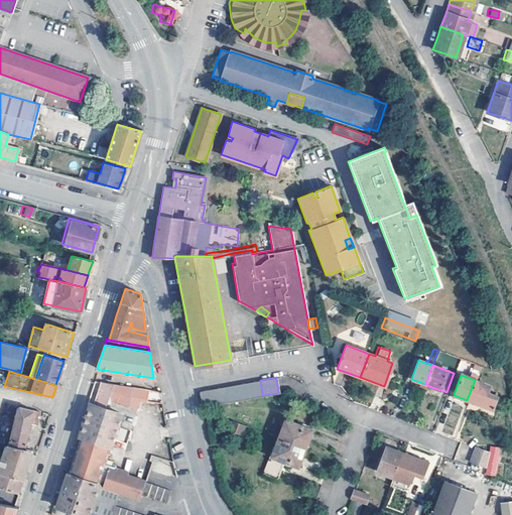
[(262,395),(260,380),(237,384),(239,400),(262,395)]
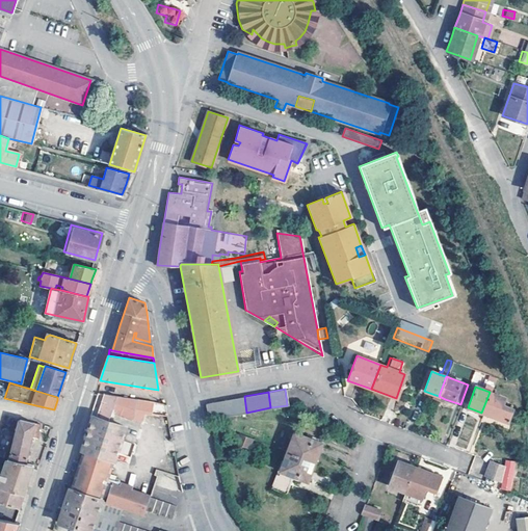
[(503,398),(490,392),(481,413),(506,422),(511,407),(504,405),(505,402),(502,401),(503,398)]
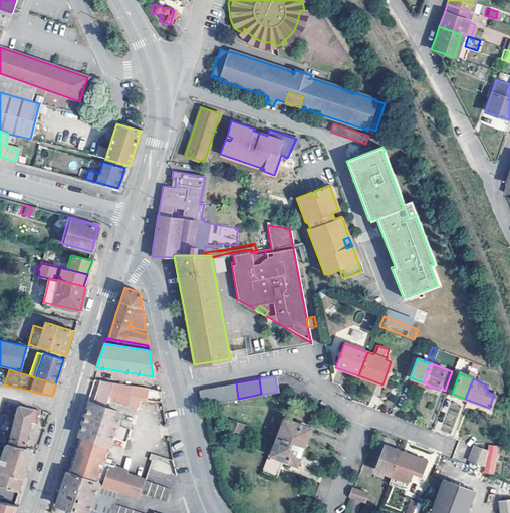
[(84,418),(79,434),(109,444),(120,412),(103,406),(105,402),(106,402),(108,393),(111,394),(109,399),(136,408),(139,398),(145,399),(147,388),(100,380),(93,403),(89,402),(84,418)]
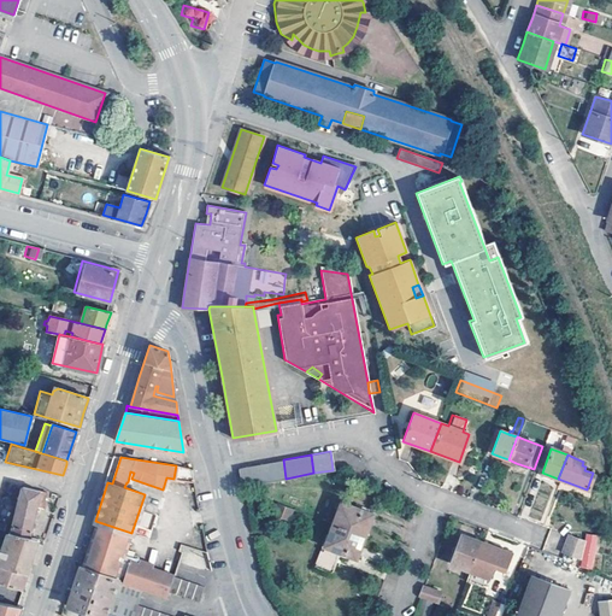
[(283,459),(269,463),(272,481),(286,479),(283,459)]
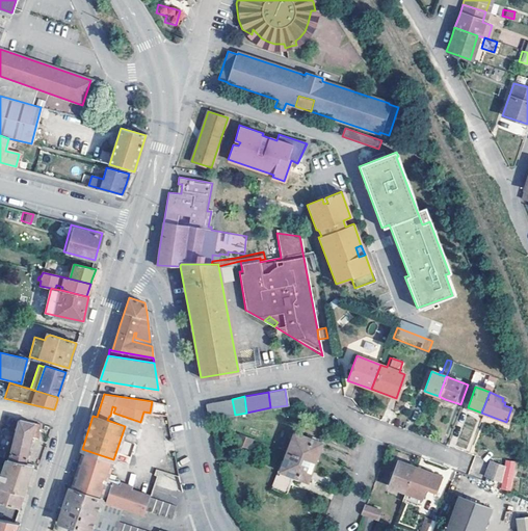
[(235,415),(232,399),(206,403),(208,419),(235,415)]
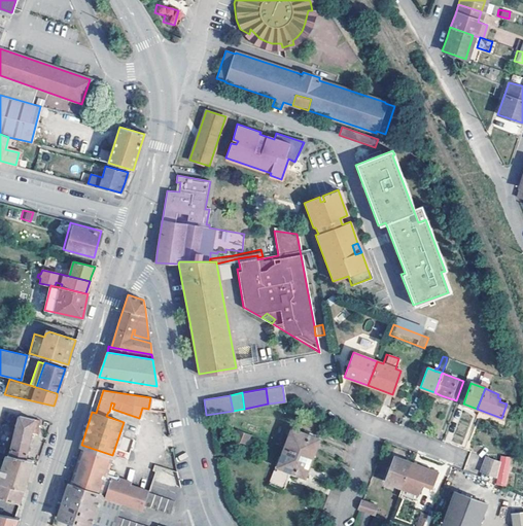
[(38,420),(18,415),(9,455),(25,458),(30,432),(36,433),(38,420)]
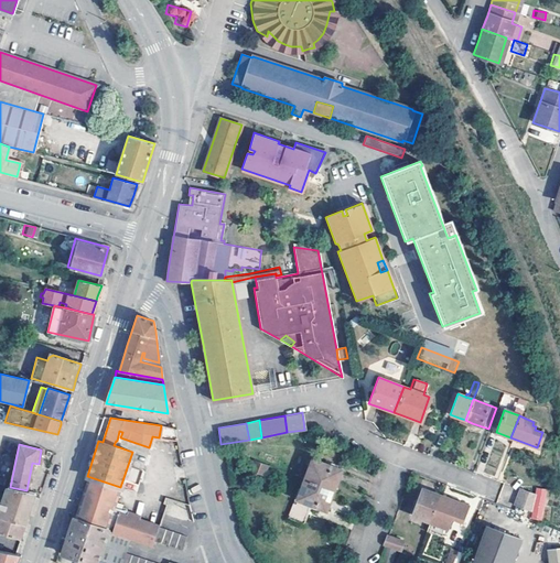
[(304,480),(332,491),(340,469),(312,459),(304,480)]
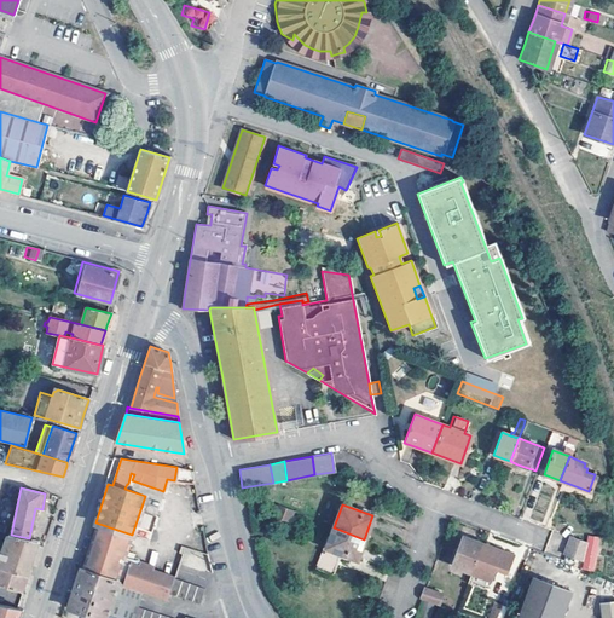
[(293,513),(277,507),(272,518),(288,524),(293,513)]
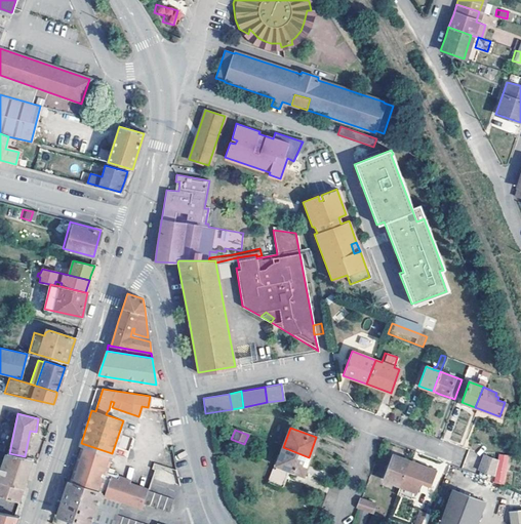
[(85,523),(88,523),(90,521),(99,493),(106,475),(108,468),(112,453),(81,443),(78,452),(75,461),(62,499),(57,515),(85,523)]
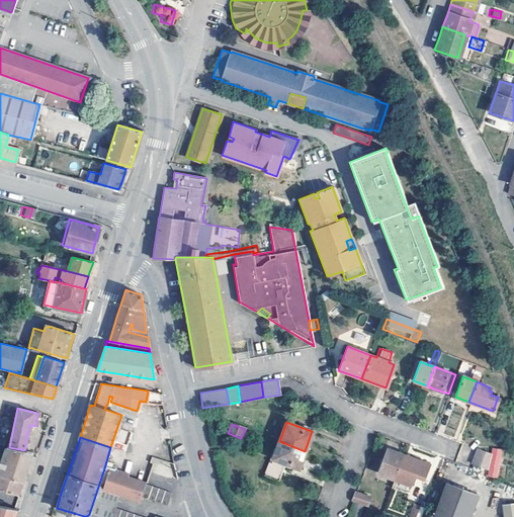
[(305,451),(279,441),(276,449),(271,461),(268,460),(263,476),(278,481),(284,462),(298,467),(305,451)]
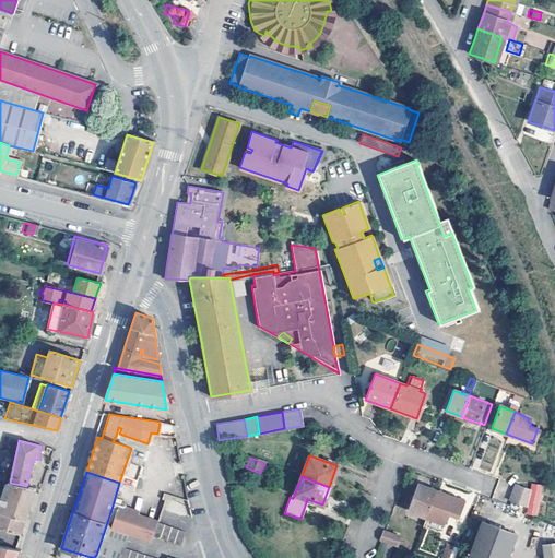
[(34,487),(26,486),(10,483),(7,482),(0,501),(0,512),(24,519),(26,511),(34,487)]
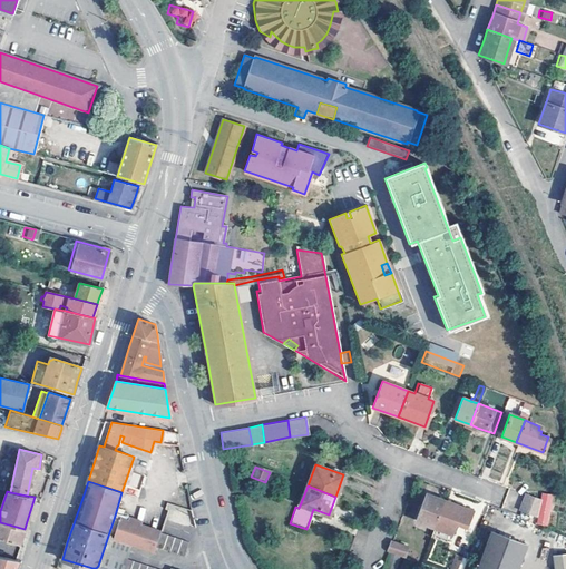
[(537,499),(521,492),(515,509),(518,510),(533,516),(537,499)]
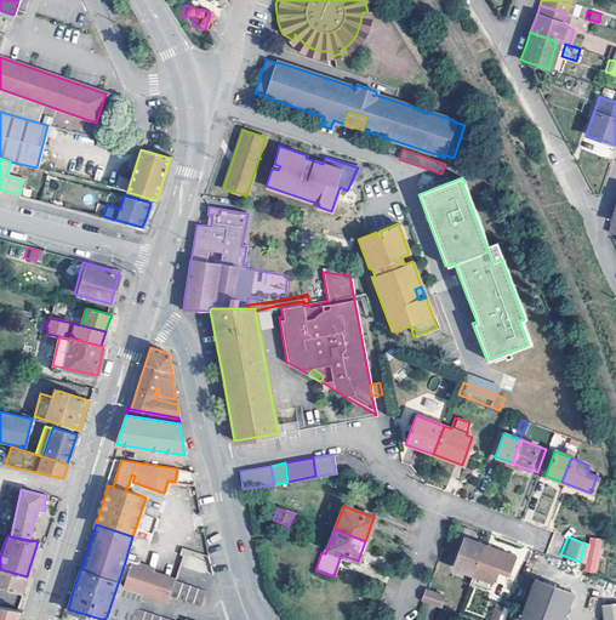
[(452,568),(472,574),(483,545),(463,538),(452,568)]
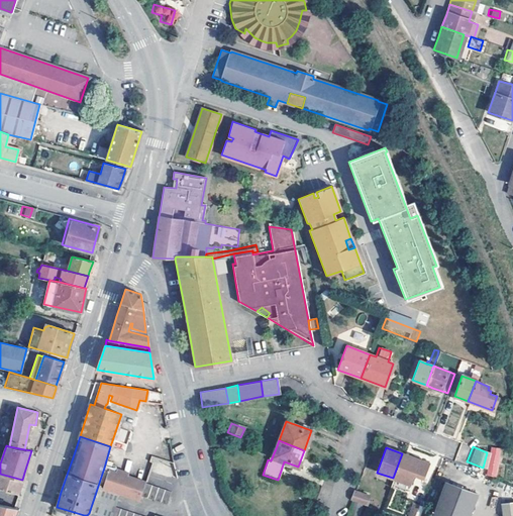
[(402,453),(393,478),(408,483),(410,476),(414,477),(415,474),(422,477),(427,462),(402,453)]
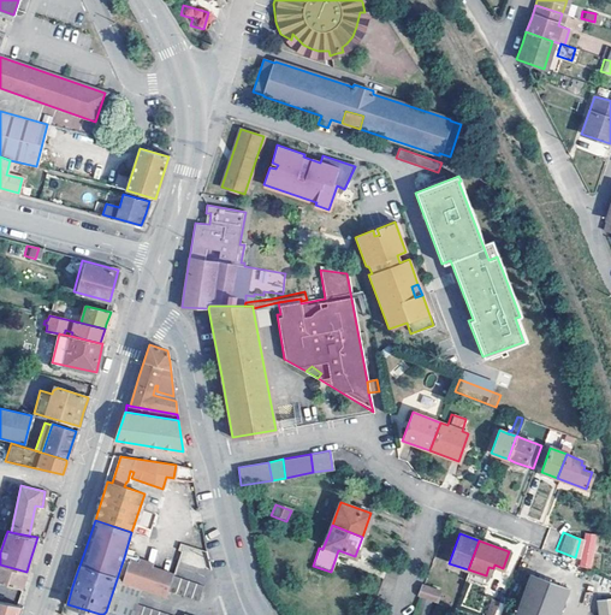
[(122,580),(130,560),(124,557),(117,579),(122,580)]
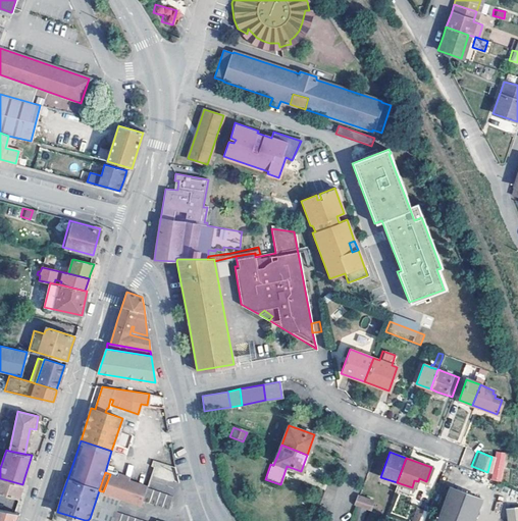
[(140,505),(141,500),(146,487),(146,486),(110,474),(103,491),(117,497),(140,505)]
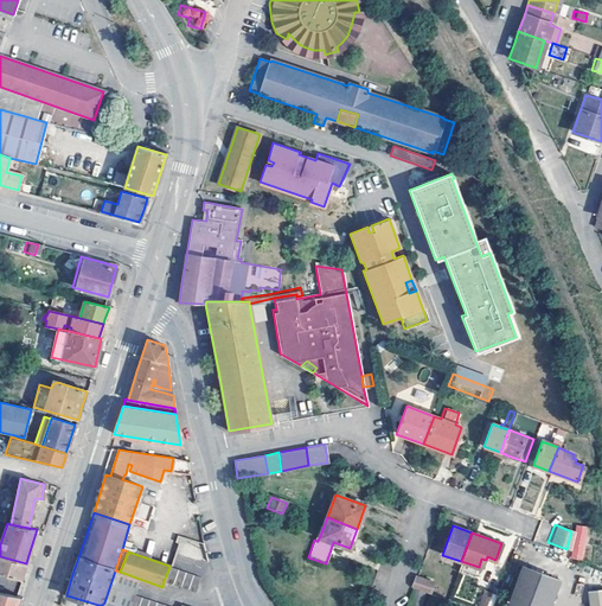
[(25,567),(26,563),(0,556),(0,572),(21,576),(25,567)]
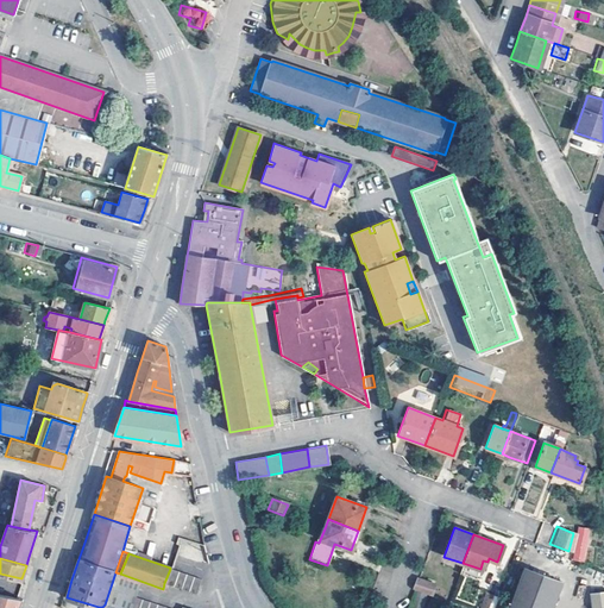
[(201,578),(170,569),(164,583),(195,594),(201,578)]
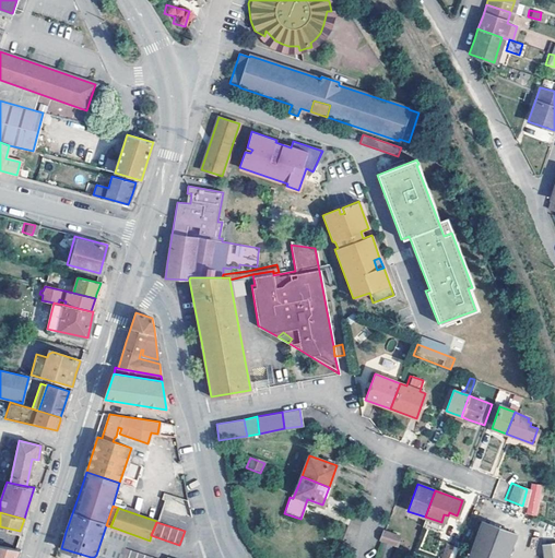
[(504,557),(514,534),(480,522),(465,557),(504,557)]
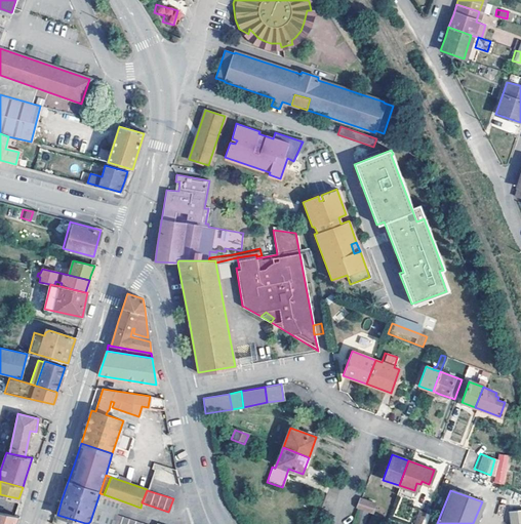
[(104,494),(99,493),(90,521),(97,523),(99,523),(101,523),(111,523),(114,515),(118,499),(104,494)]
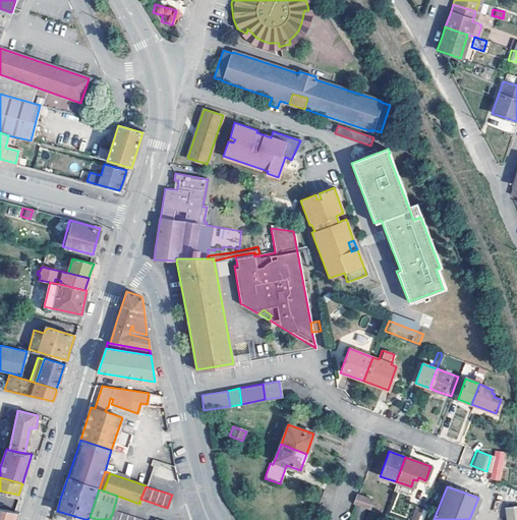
[(371,502),(355,496),(353,503),(369,509),(371,502)]
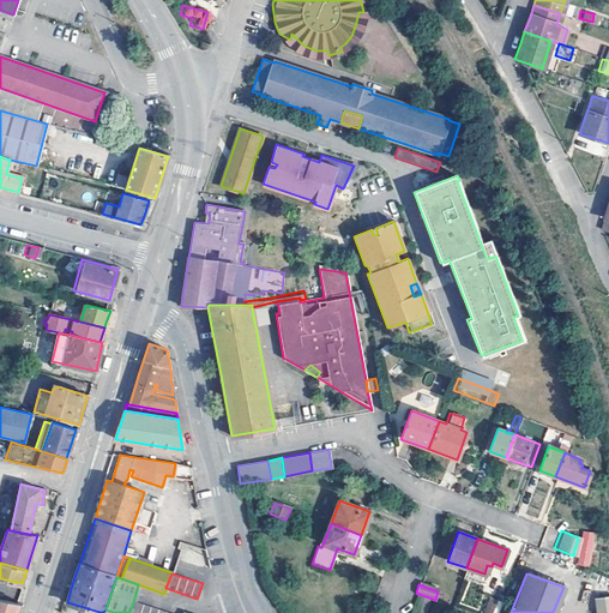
[(608,612),(608,595),(590,598),(591,612),(608,612)]
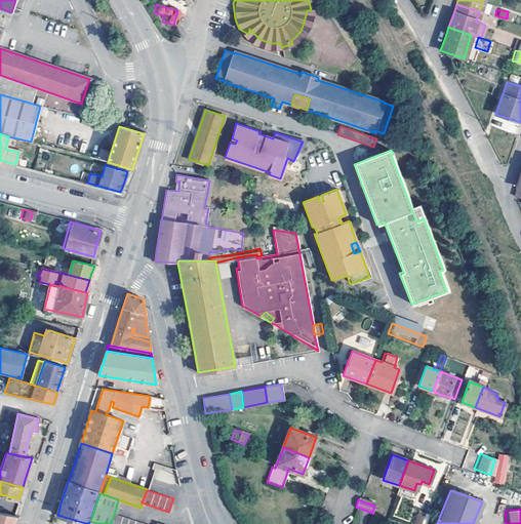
[(423,523),(427,514),(415,510),(409,523),(423,523)]
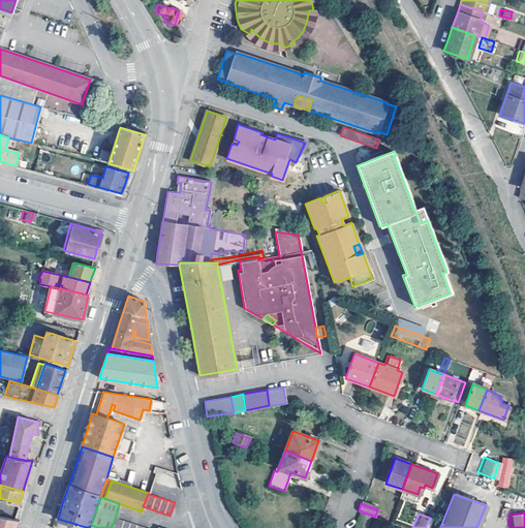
[(0,526),(8,527),(12,527),(16,519),(0,515),(0,526)]
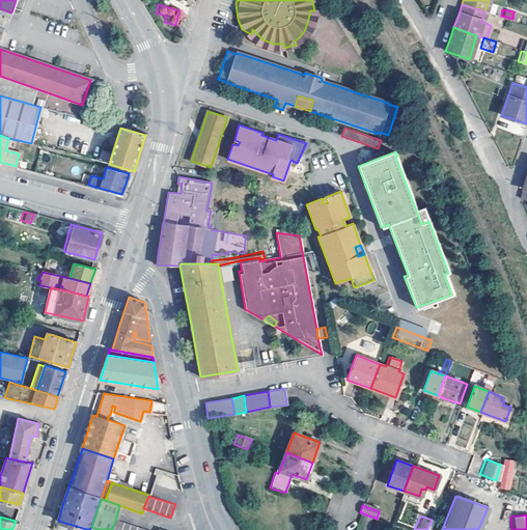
[(142,529),(115,521),(112,529),(142,529)]
